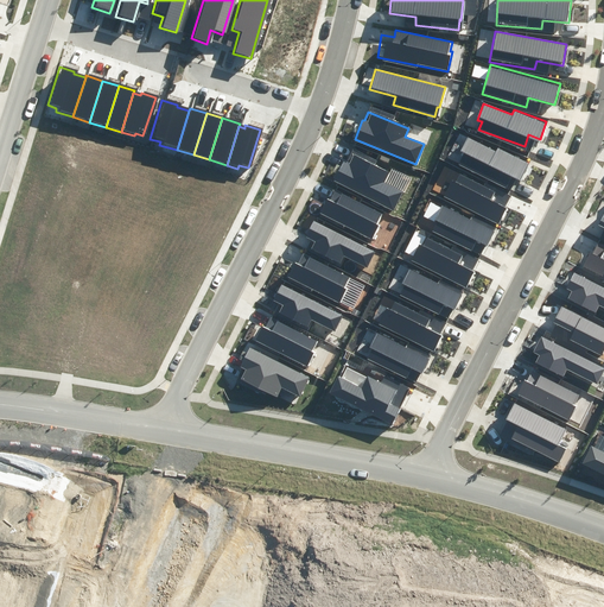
[(464,153),(459,160),(502,184),(508,172),(519,178),(528,163),(497,146),(495,150),(468,136),(459,151),(464,153)]
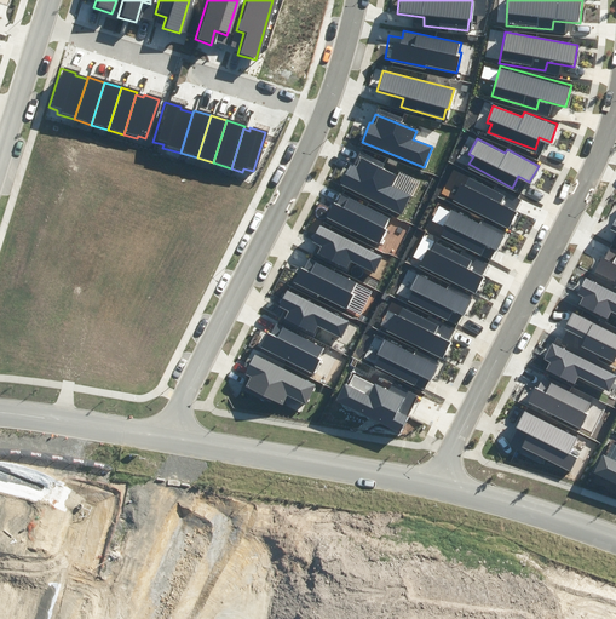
[(397,177),(358,156),(353,166),(351,165),(341,183),(401,213),(412,194),(393,184),(397,177)]
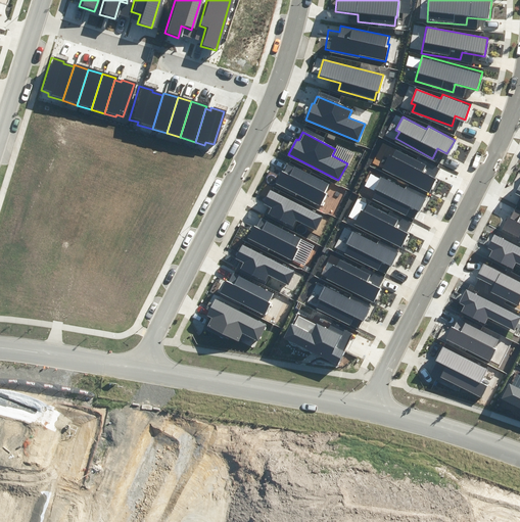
[(428,167),(396,151),(393,157),(390,156),(384,170),(428,191),(433,181),(424,176),(428,167)]
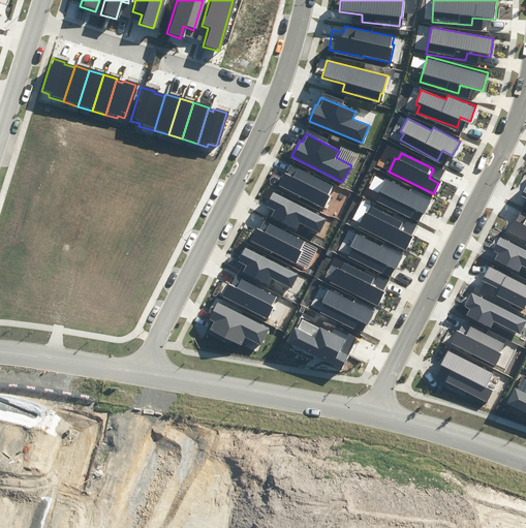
[(285,172),(278,185),(325,208),(331,194),(328,192),(331,185),(292,165),(288,174),(285,172)]
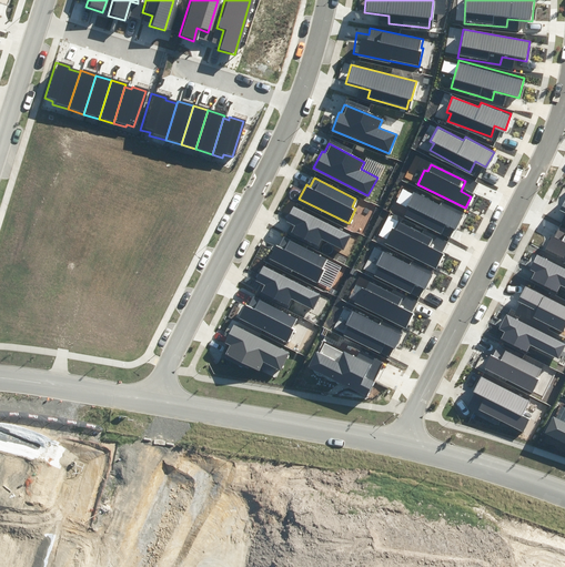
[(410,208),(406,214),(441,231),(445,221),(456,226),(462,214),(414,191),(406,205),(410,208)]
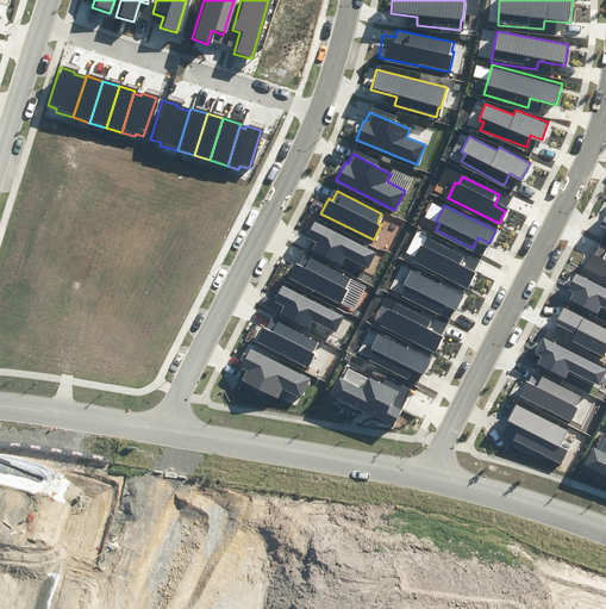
[(318,241),(313,249),(341,262),(344,256),(368,268),(376,252),(313,222),(307,235),(318,241)]
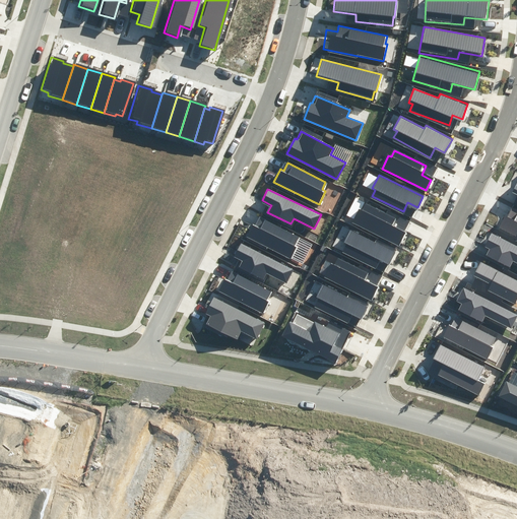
[(397,218),(366,202),(362,209),(360,208),(352,221),(397,243),(402,232),(392,228),(397,218)]
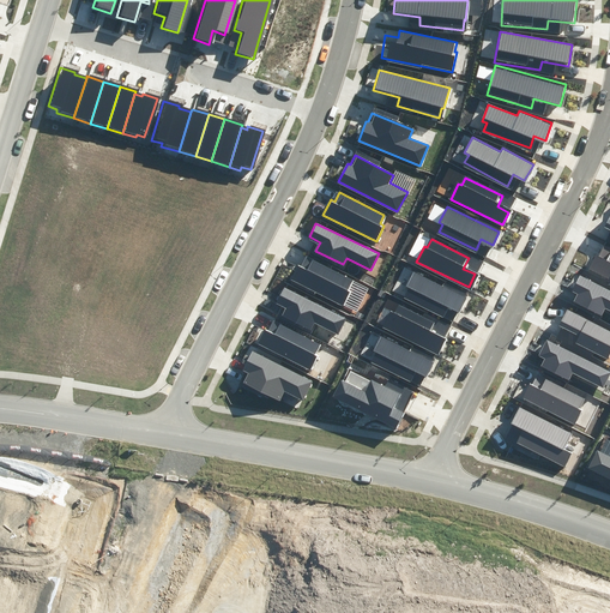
[(609,247),(604,245),(599,254),(596,253),(589,268),(609,278),(609,247)]
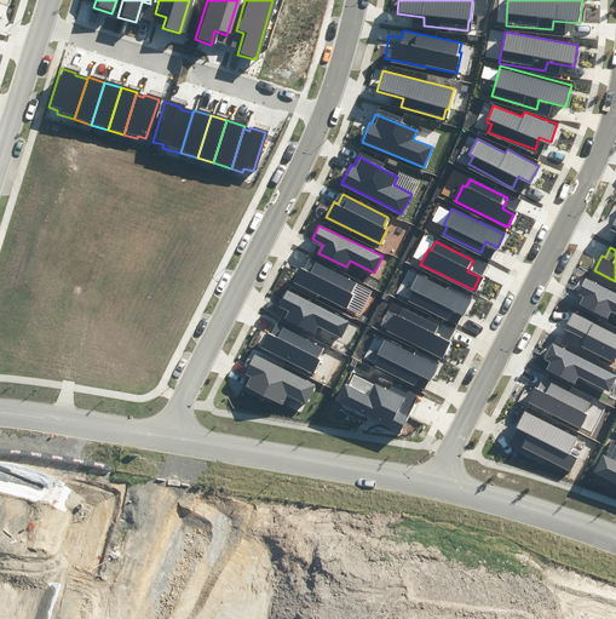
[(301,264),(294,280),(347,307),(356,290),(351,288),(356,280),(310,257),(305,265),(301,264)]
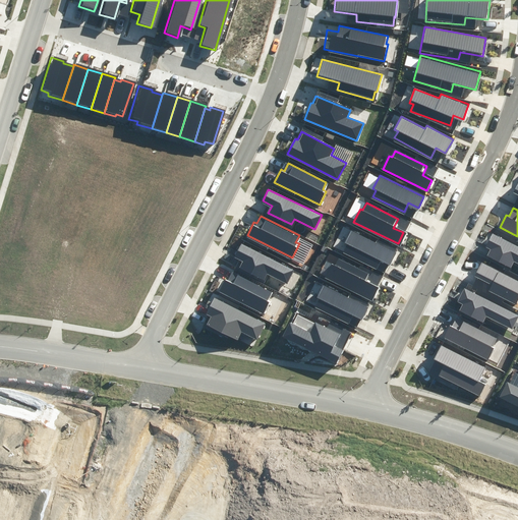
[(345,246),(342,253),(373,269),(378,260),(388,265),(393,253),(349,232),(342,245),(345,246)]
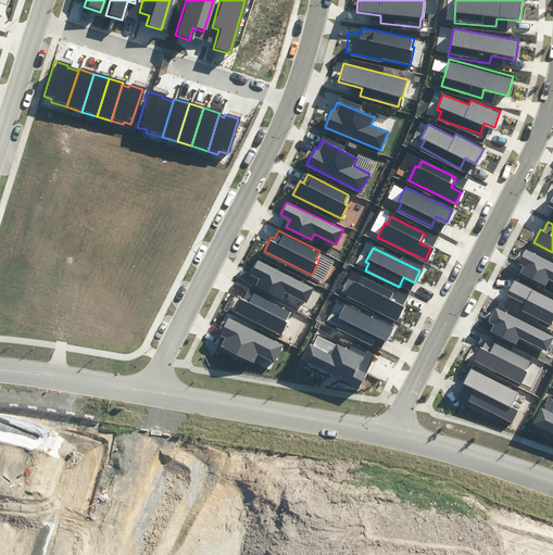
[(522,264),(518,272),(543,284),(547,278),(552,280),(552,263),(524,248),(516,262),(522,264)]
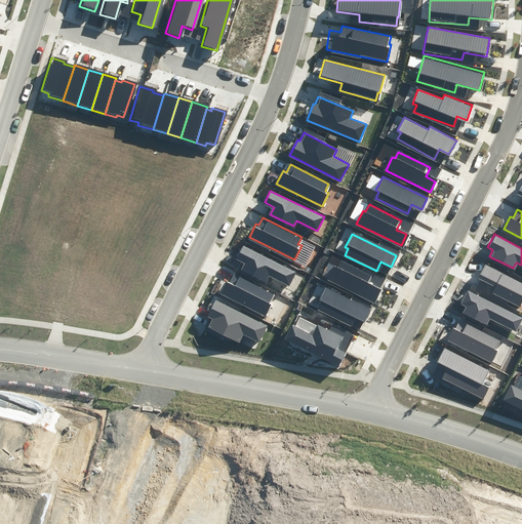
[(245,262),(242,269),(266,280),(268,275),(288,285),(295,271),(242,245),(236,256),(245,262)]
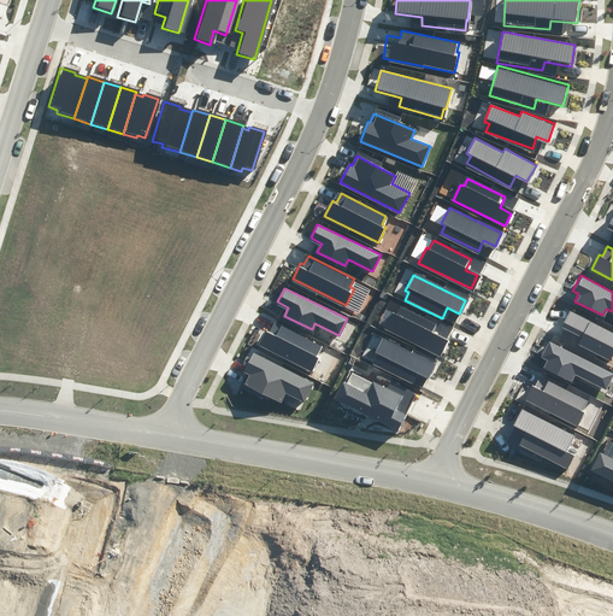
[(438,323),(401,305),(396,314),(394,311),(385,327),(437,353),(444,340),(432,334),(438,323)]
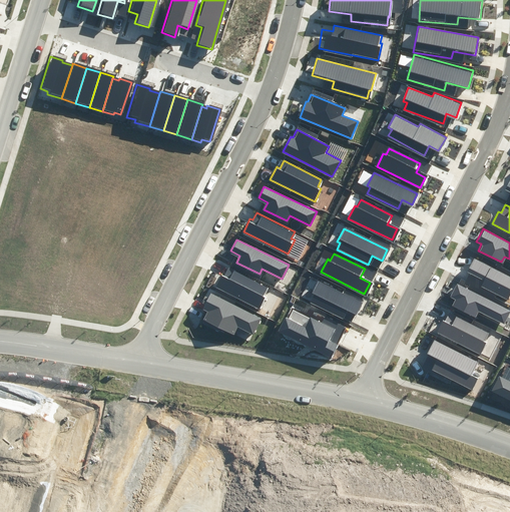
[(469,272),(465,280),(495,295),(496,293),(506,299),(509,291),(509,276),(473,258),(466,270),(469,272)]
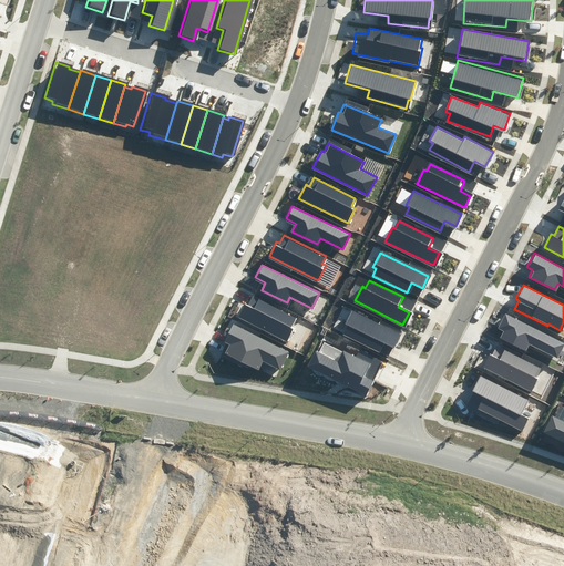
[(245,301),(237,316),(287,340),(295,326),(290,323),(295,316),(253,295),(248,304),(245,301)]
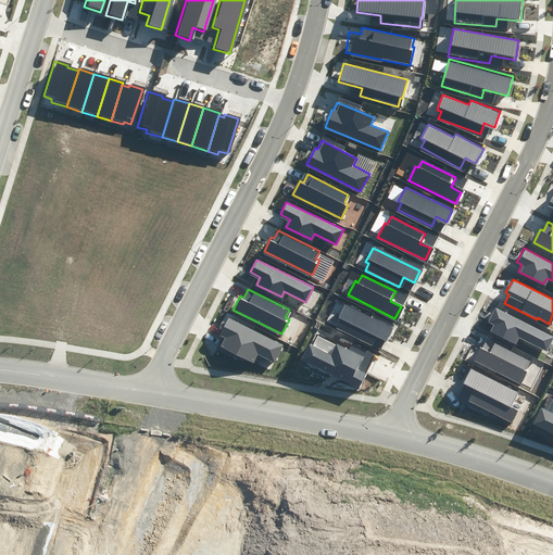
[(341,317),(337,325),(369,342),(375,332),(386,338),(391,327),(346,302),(338,316),(341,317)]
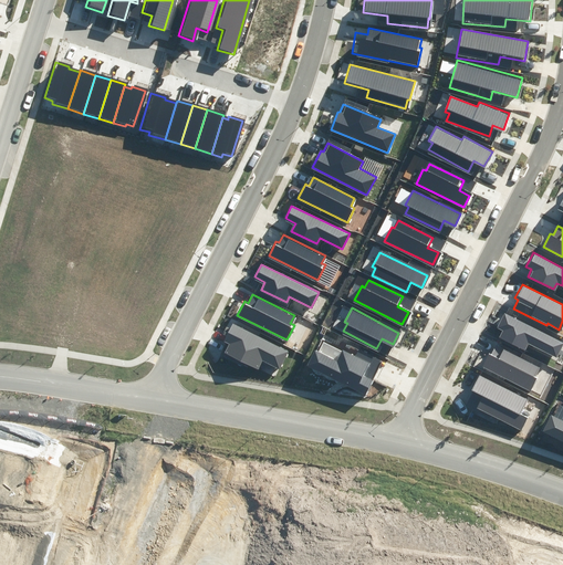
[(501,327),(498,335),(523,348),(527,342),(556,357),(562,343),(562,342),(503,312),(497,325),(501,327)]
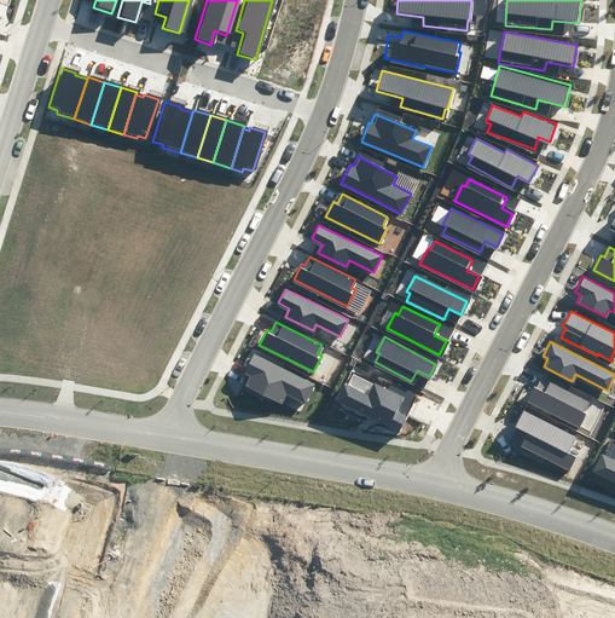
[(247,374),(243,382),(283,402),(286,393),(305,402),(314,381),(254,353),(244,373),(247,374)]
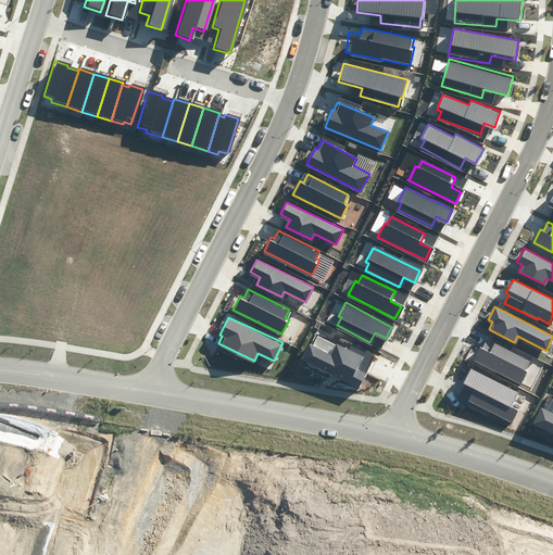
[(484,335),(472,357),(520,382),(527,369),(524,367),(529,357),(484,335)]
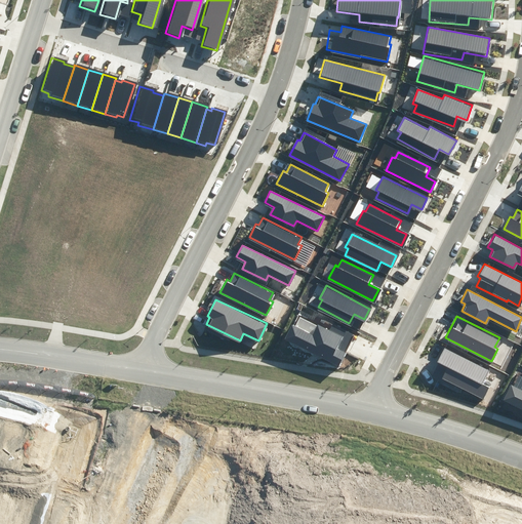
[(291,320),(282,337),(338,366),(346,353),(335,348),(342,334),(316,321),(312,330),(291,320)]
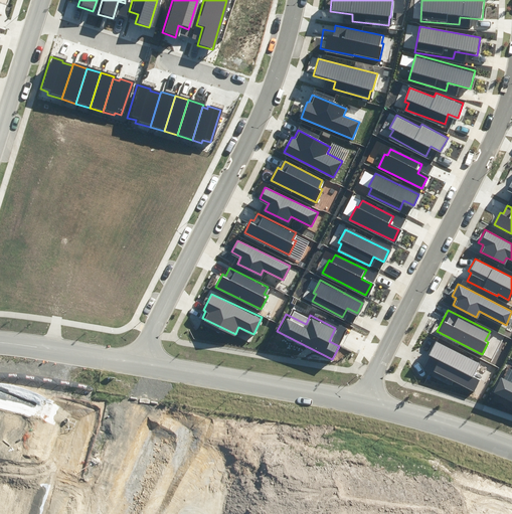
[(435,339),(419,367),(446,381),(448,377),(472,389),(478,377),(471,374),(478,362),(435,339)]
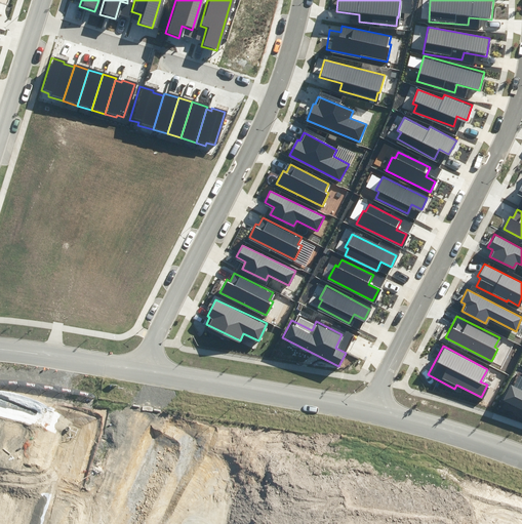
[(521,389),(508,381),(500,396),(521,406),(521,389)]
